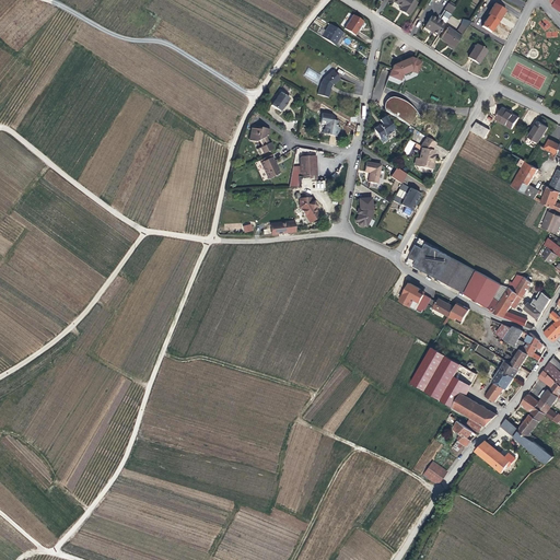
[(411,0),(392,0),(392,1),(401,7),(405,9),(403,12),(408,15),(417,3),(411,0)]
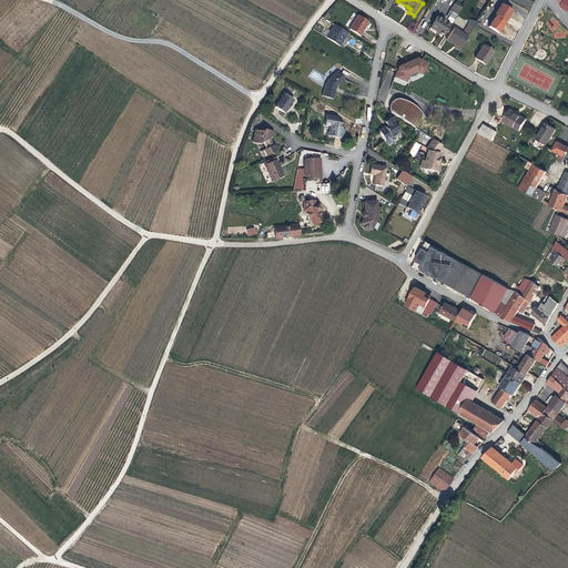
[(455,3),(446,17),(453,21),(462,8),(455,3)]
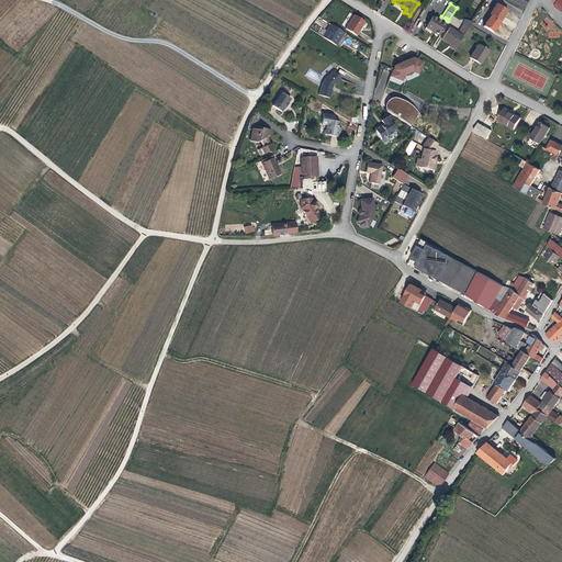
[(496,3),(490,14),(501,21),(507,11),(496,3)]
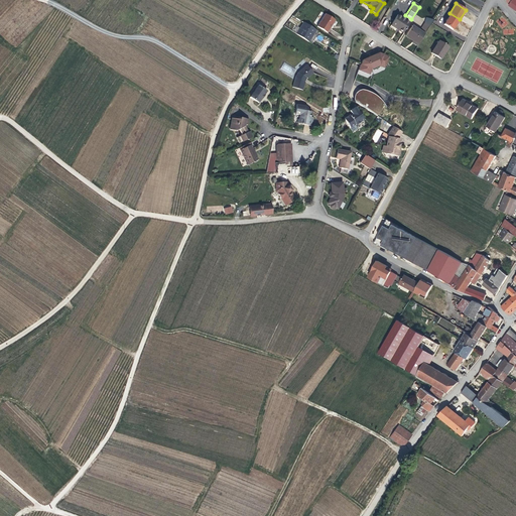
[(317,26),(328,32),(336,20),(326,14),(317,26)]
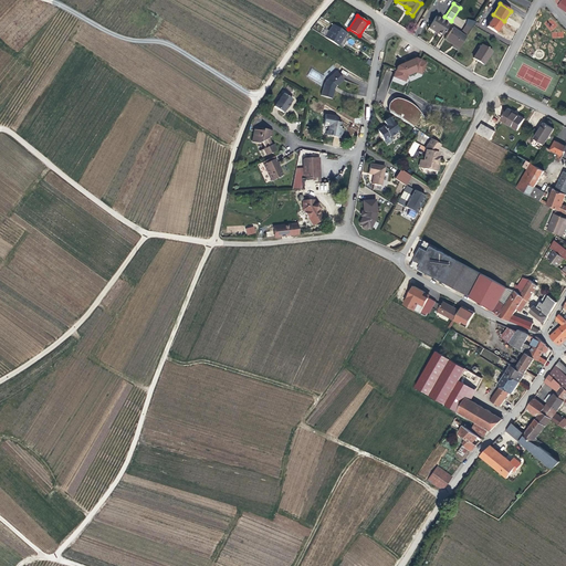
[(443,16),(441,20),(449,25),(451,21),(444,17),(443,16)]
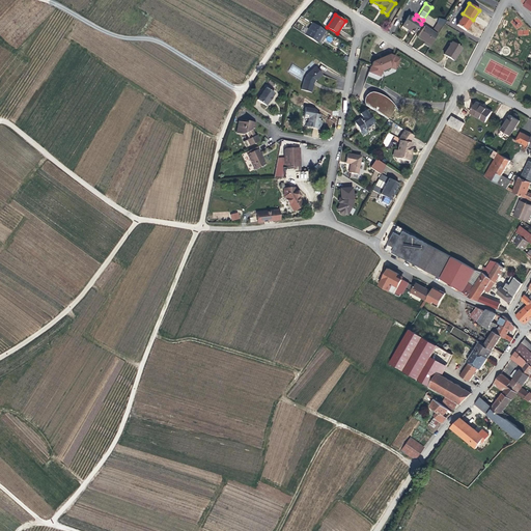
[(409,16),(403,24),(411,29),(410,30),(415,34),(421,24),(414,19),(409,16)]
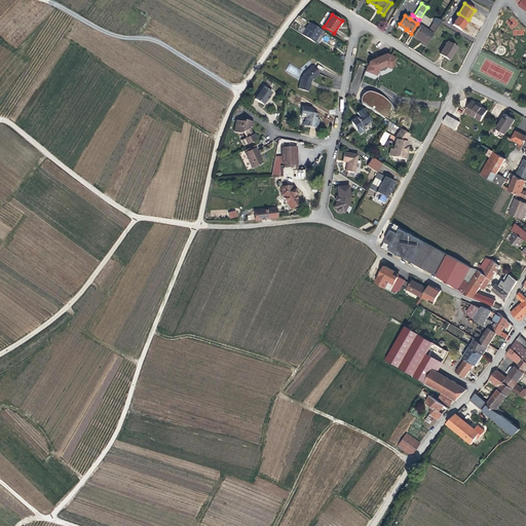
[(512,16),(505,23),(512,29),(518,24),(512,16)]
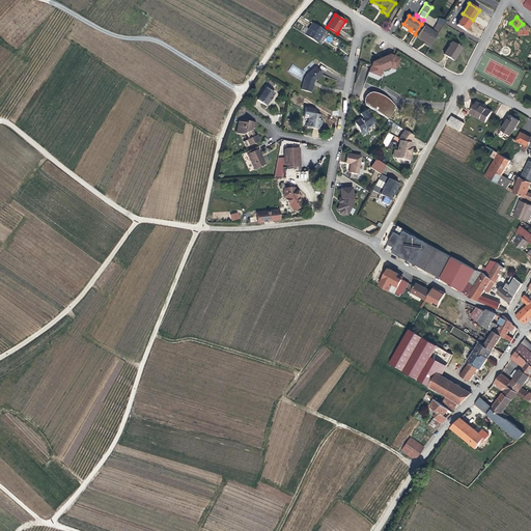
[(318,43),(326,31),(312,23),(305,34),(318,43)]
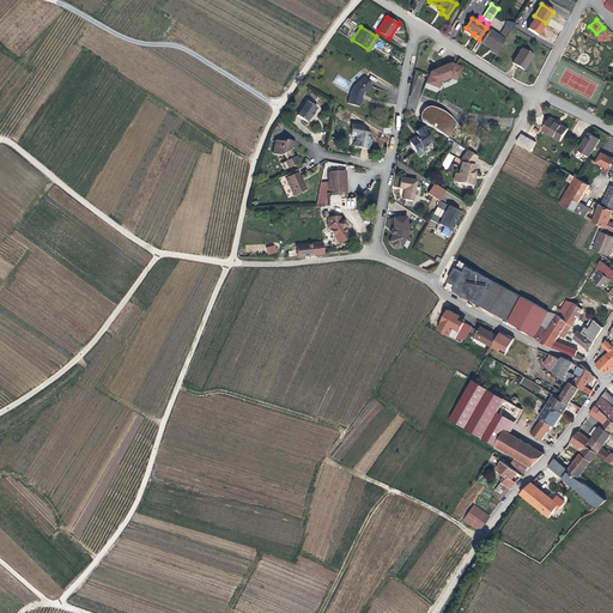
[(505,26),(498,36),(505,40),(511,30),(505,26)]
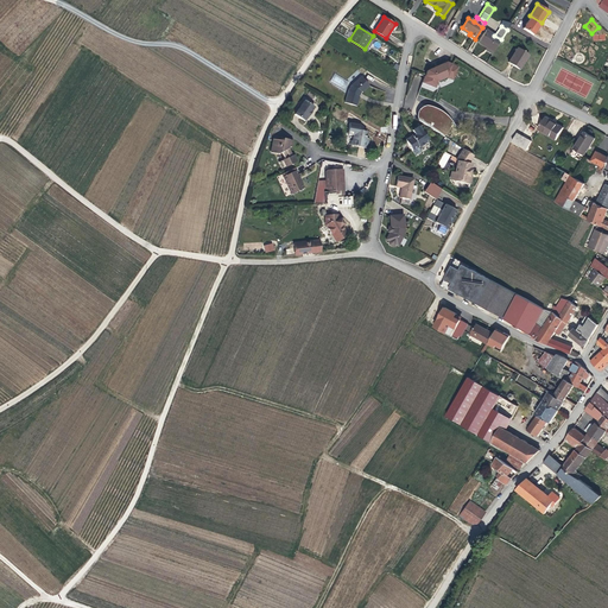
[(486,48),(493,52),(501,39),(494,36),(486,30),(477,43),(486,48)]
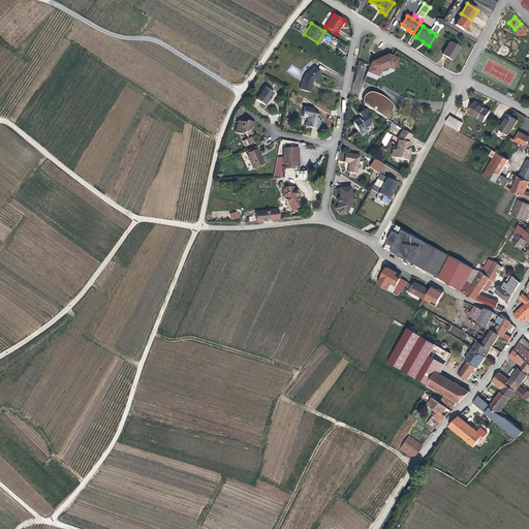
[(450,41),(442,54),(453,60),(460,48),(450,41)]
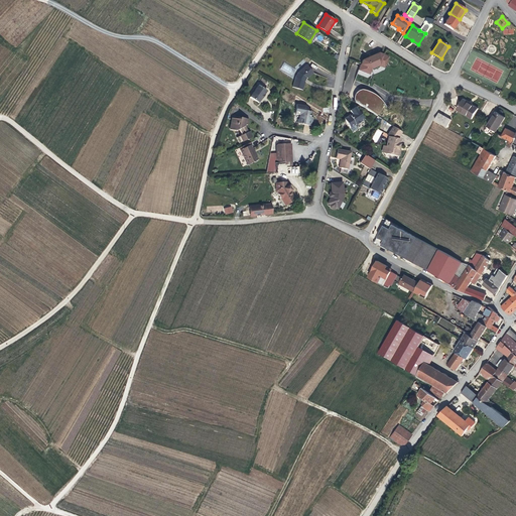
[(378,66),(379,66),(383,54),(378,53),(362,60),(360,66),(371,70),(371,69),(378,66)]
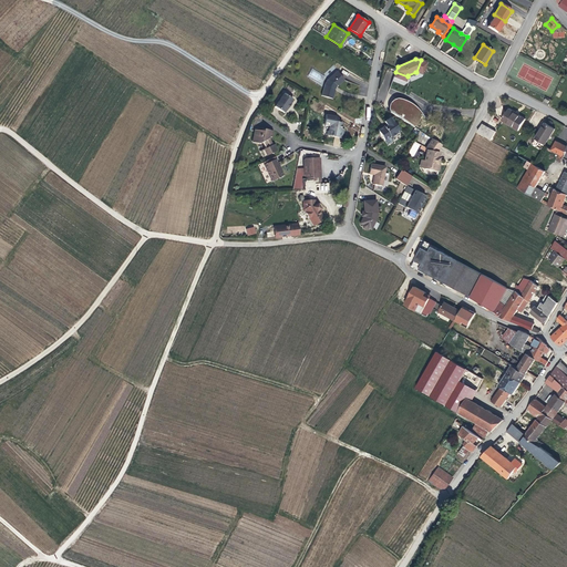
[(426,62),(421,60),(416,72),(422,74),(426,62)]
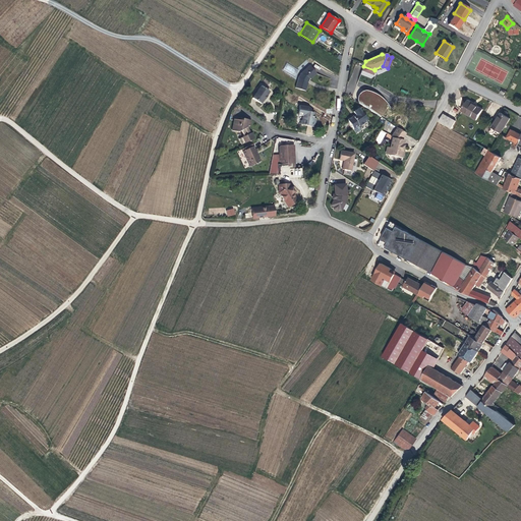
[(309,78),(311,78),(316,73),(309,65),(301,72),(299,76),(295,88),(305,91),(308,83),(307,82),(309,78)]
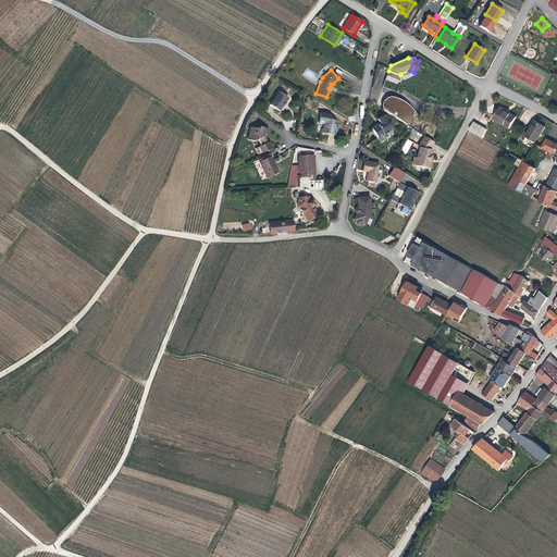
[(398,79),(400,75),(388,71),(386,75),(398,79)]
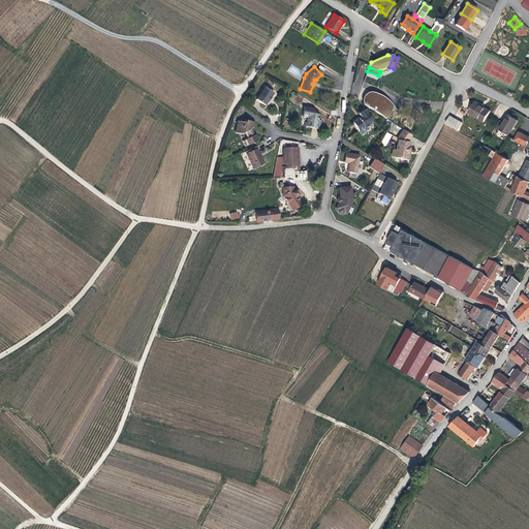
[(266,87),(257,99),(266,105),(268,101),(269,101),(272,97),(271,97),(274,93),(266,87)]
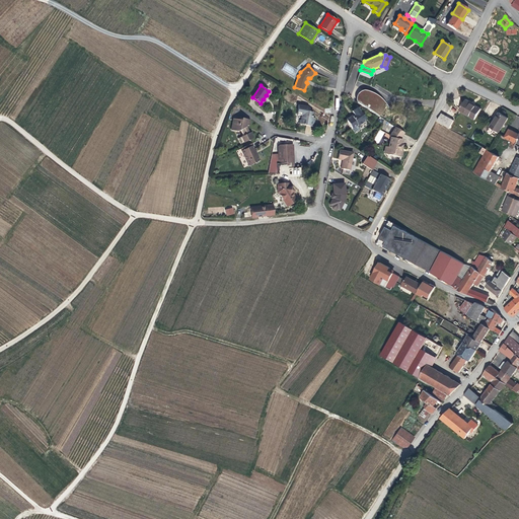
[(359,91),(358,103),(368,103),(367,112),(379,112),(379,110),(382,110),(383,95),(369,95),(369,100),(366,100),(367,91),(359,91)]
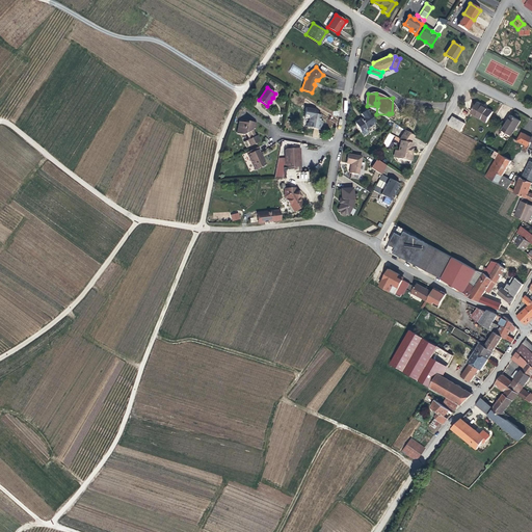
[(477,103),(471,112),(486,123),(494,111),(486,107),(486,108),(477,103)]
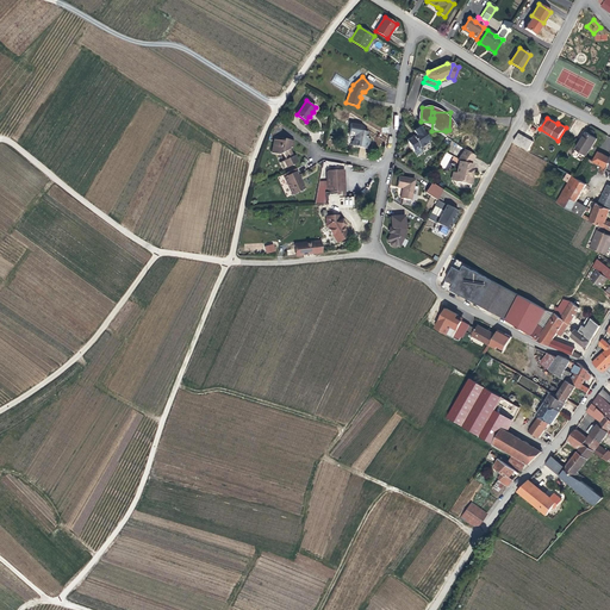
[(354,136),(353,145),(368,149),(371,141),(367,141),(367,138),(368,132),(362,131),(363,128),(361,125),(350,124),(348,135),(354,136)]
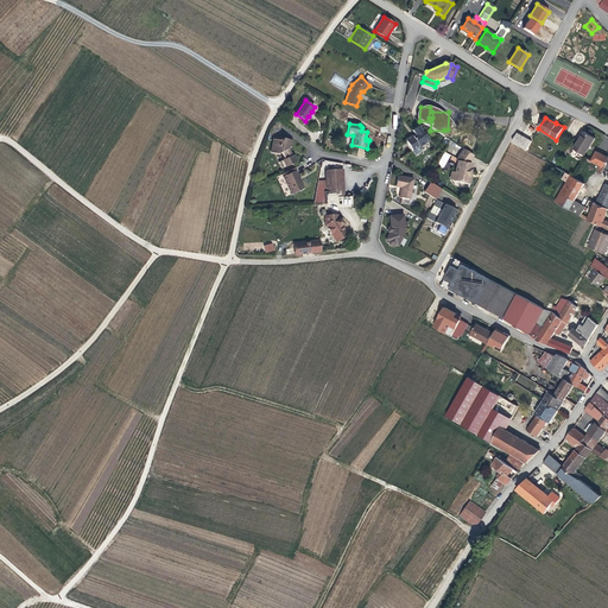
[(416,135),(412,137),(419,146),(419,147),(429,141),(419,126),(412,131),(416,135)]
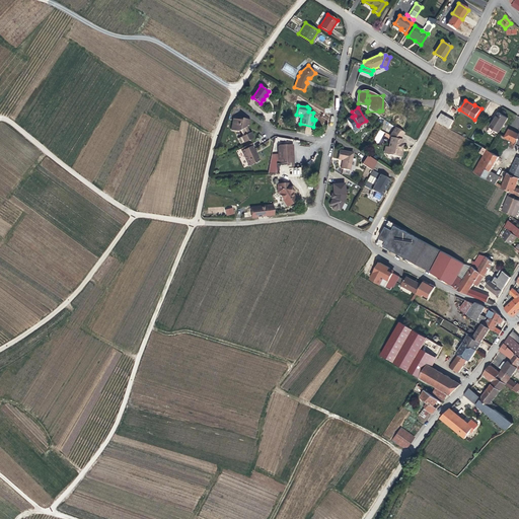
[(490,127),(499,132),(508,118),(500,113),(490,127)]
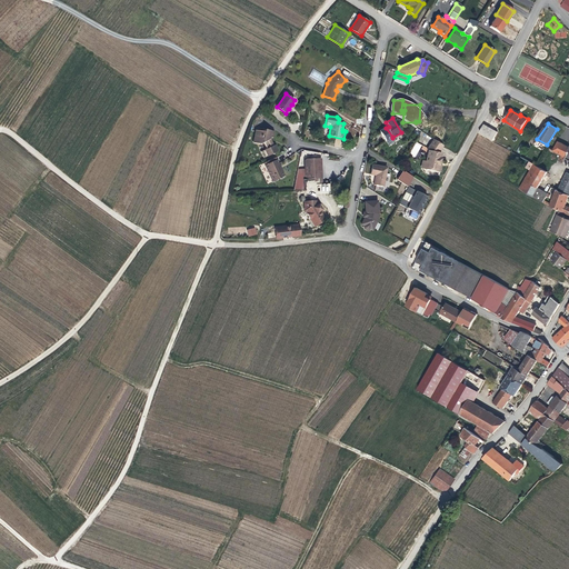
[(485,125),(479,132),(492,140),(498,132),(485,125)]
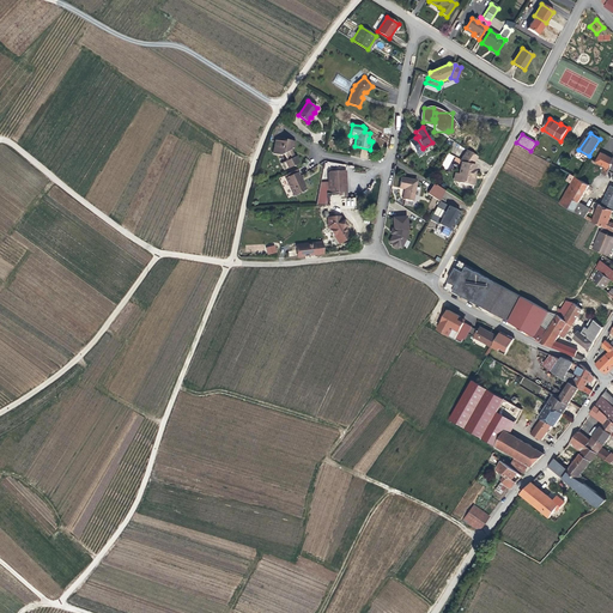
[(423,147),(416,138),(413,137),(410,140),(410,141),(416,152),(423,147)]
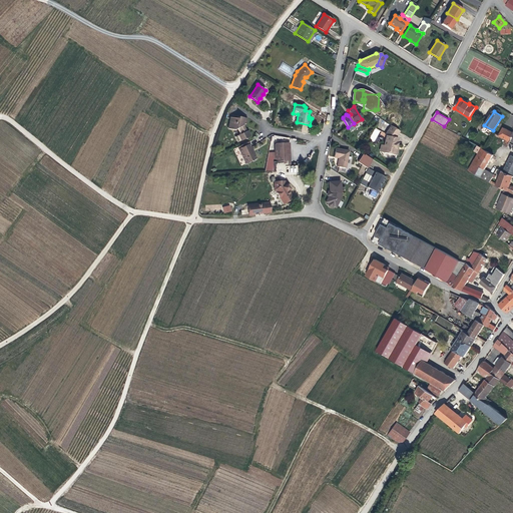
[(238,119),(230,117),(229,129),(234,130),(237,128),(243,125),(243,123),(245,124),(246,118),(238,117),(238,119)]
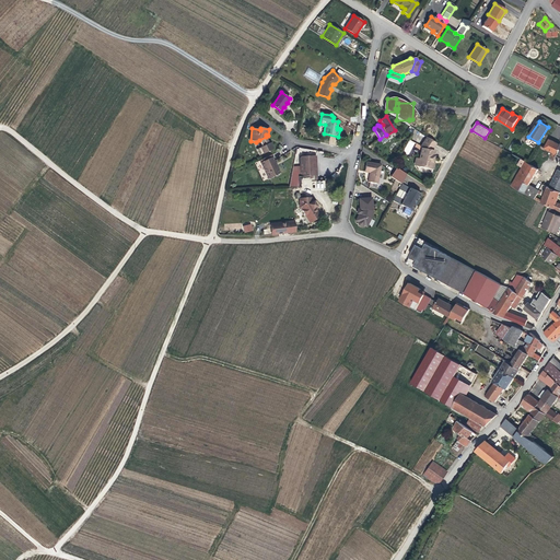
[(259,140),(263,147),(269,143),(266,137),(259,140)]
